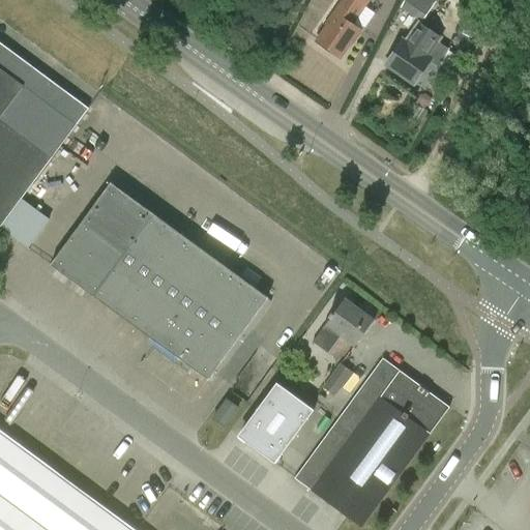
[(343,0),(324,27),(326,28),(317,41),(340,58),(349,45),(351,46),(361,30),(353,24),(369,0),(343,0)]
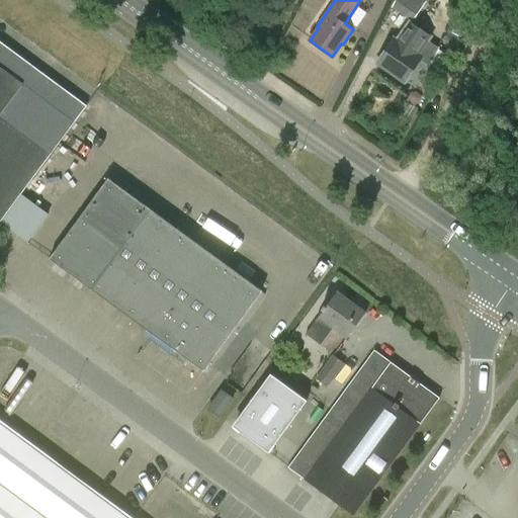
[(412,12),(420,2),(417,0),(395,0),(392,9),(400,14),(405,7),(412,12)]
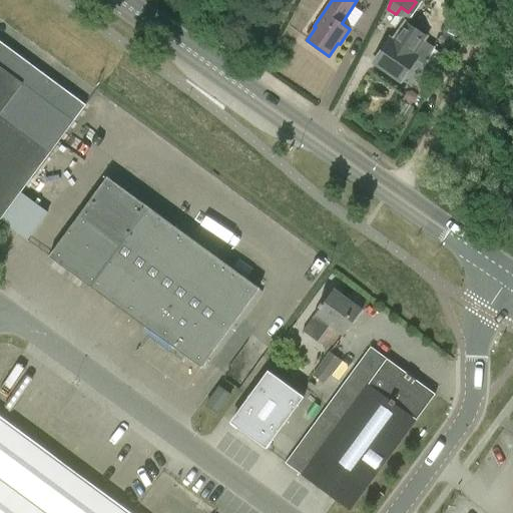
[(439,40),(453,46),(472,5),(459,0),(446,0),(446,1),(455,5),(439,40)]
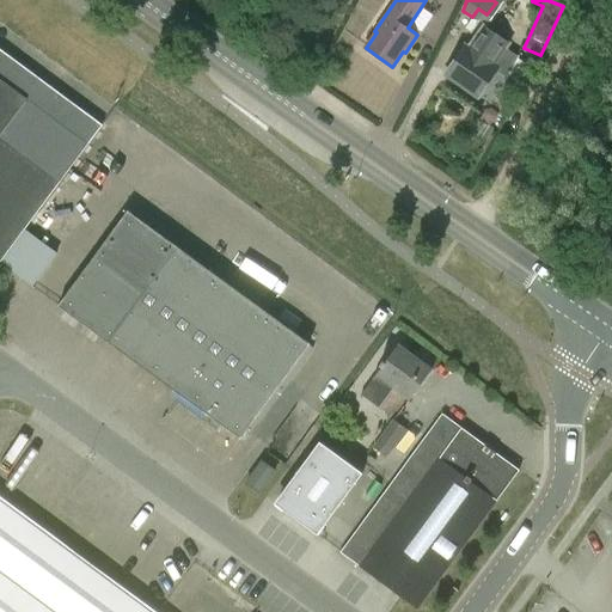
[(505,49),(508,46),(488,31),(483,29),(469,49),(465,47),(445,75),(478,98),(495,72),(506,79),(505,80),(506,81),(520,57),(519,56),(518,59),(505,49)]
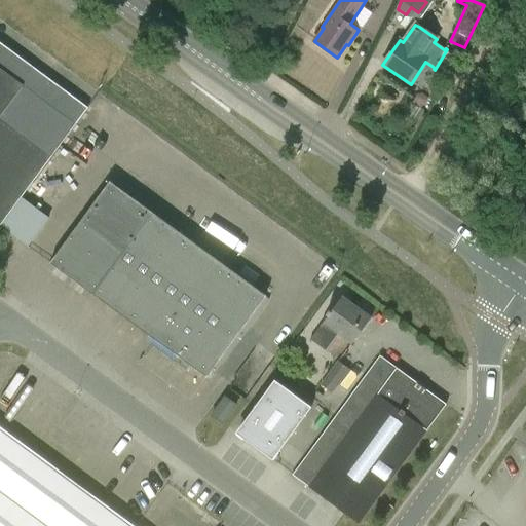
[(0,225),(87,108),(28,65),(32,59),(23,51),(19,58),(0,42),(0,229),(2,227),(0,225)]
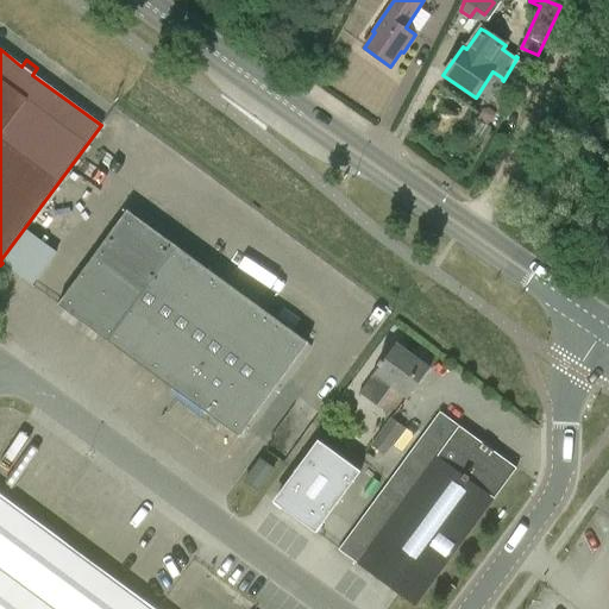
[(176,246),(127,211),(58,306),(102,337),(242,437),(309,341),(176,246)]
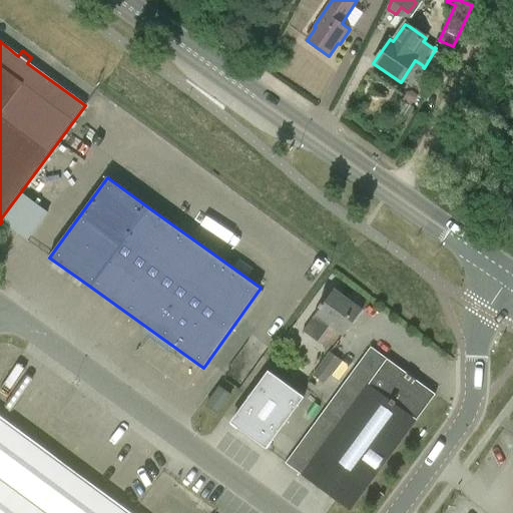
[(27,240),(48,212),(22,193),(2,222),(27,240)]
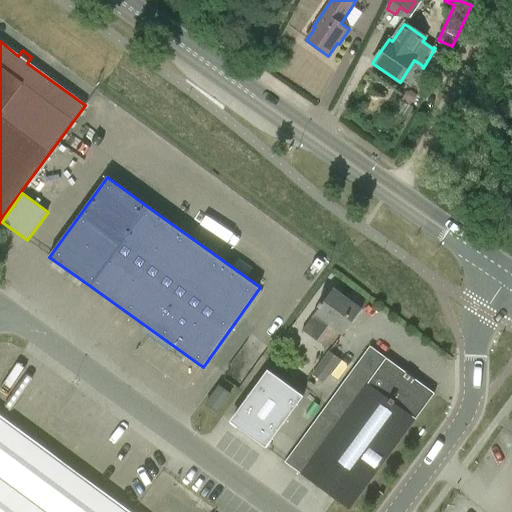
[(312,317),(340,338),(361,310),(333,289),(312,317)]
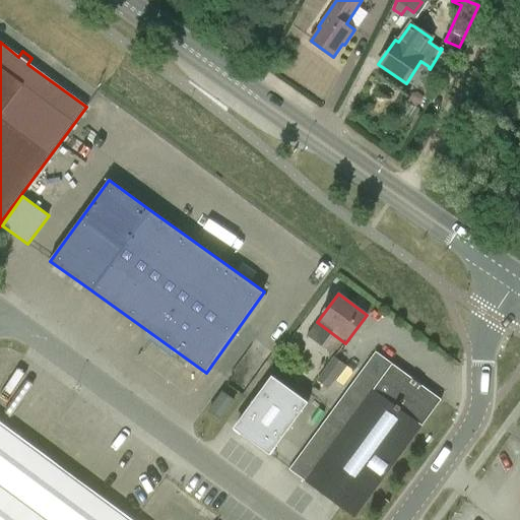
[(376,351),(289,469),(354,518),(441,400),(376,351)]
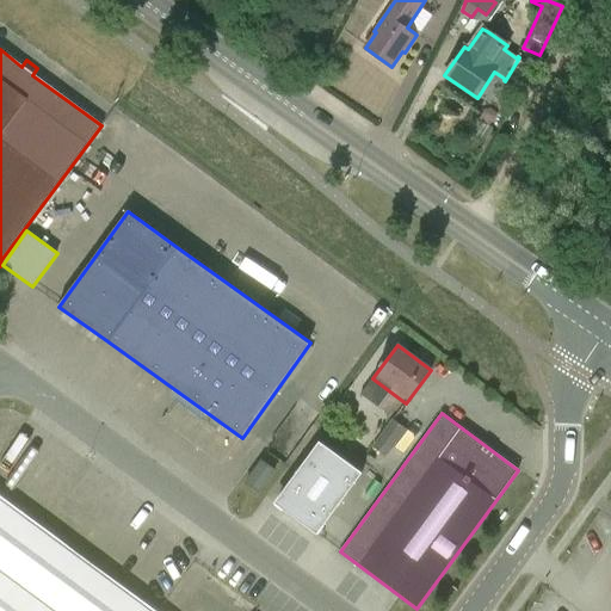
[(407,432),(393,421),(372,449),(387,460),(407,432)]
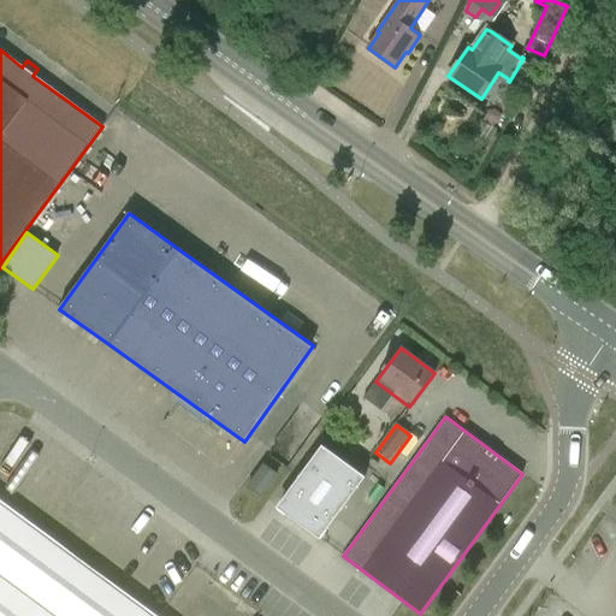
[(282,510),(319,539),(366,478),(323,445),(282,501),(286,504),(282,510)]
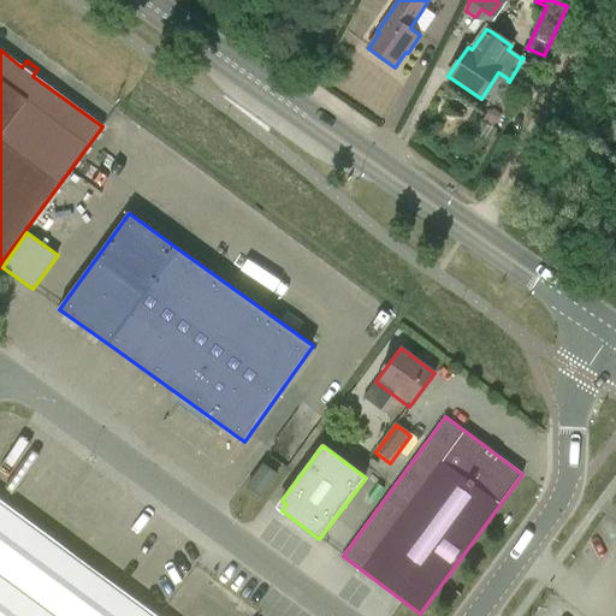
[(248,487),(261,497),(277,475),(264,466),(248,487)]
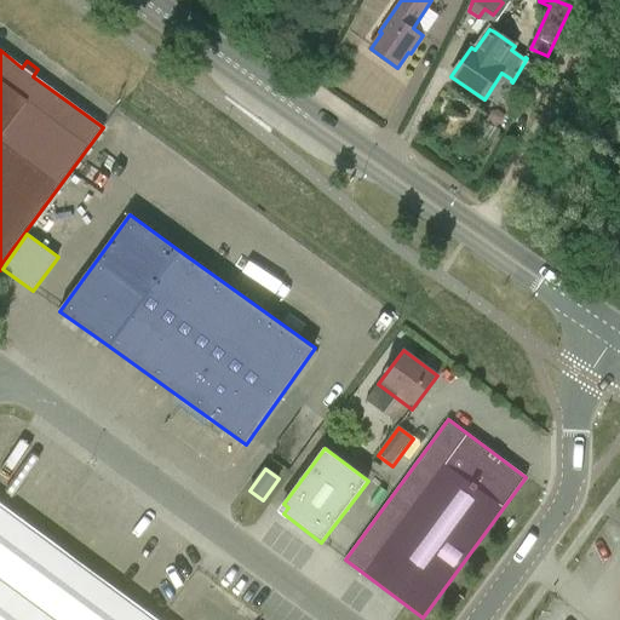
[(154,619),(0,506),(0,619),(154,619)]
